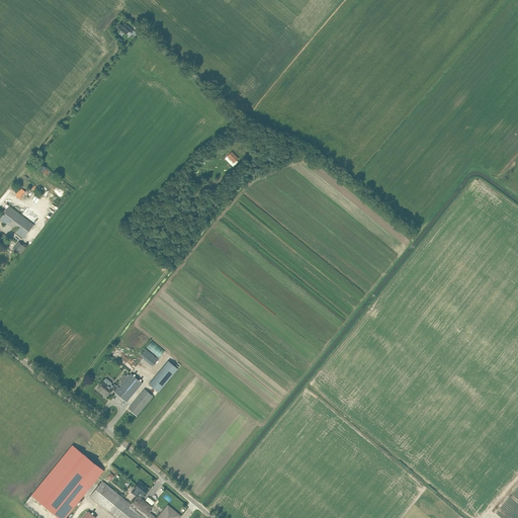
[(134,30),(124,23),(122,25),(119,23),(116,27),(126,34),(128,31),(132,32),(134,30)]
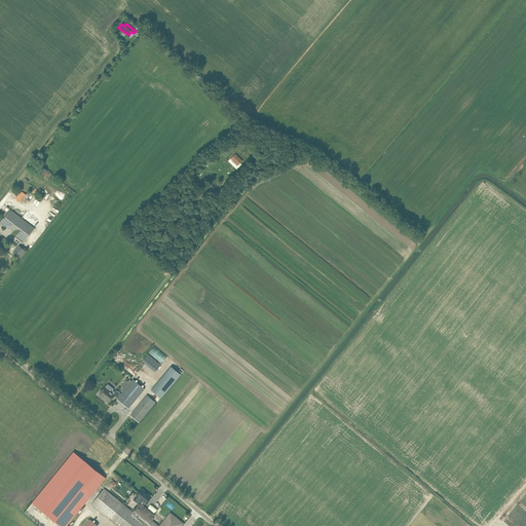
[(231,158),(237,165),(242,160),(235,154),(231,158)]
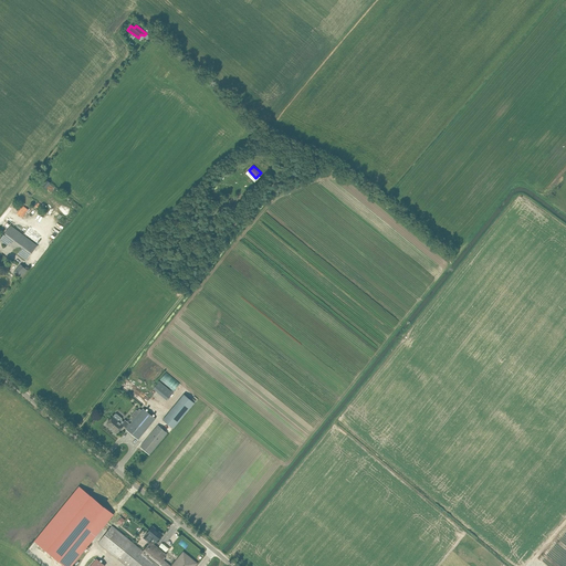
[(23,206),(17,213),(22,218),(28,210),(23,206)]
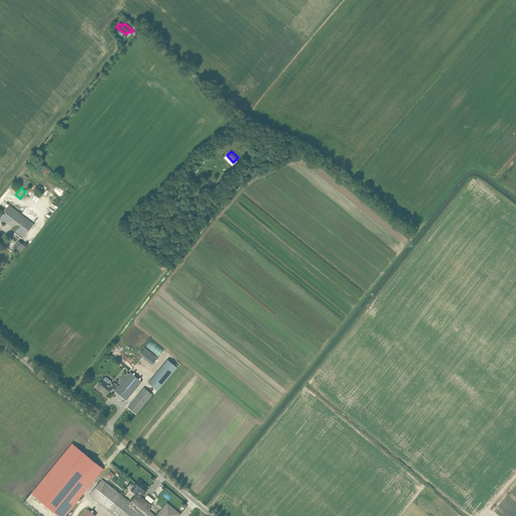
[(24,238),(33,224),(9,206),(0,218),(0,219),(6,224),(7,223),(13,228),(12,229),(24,238)]
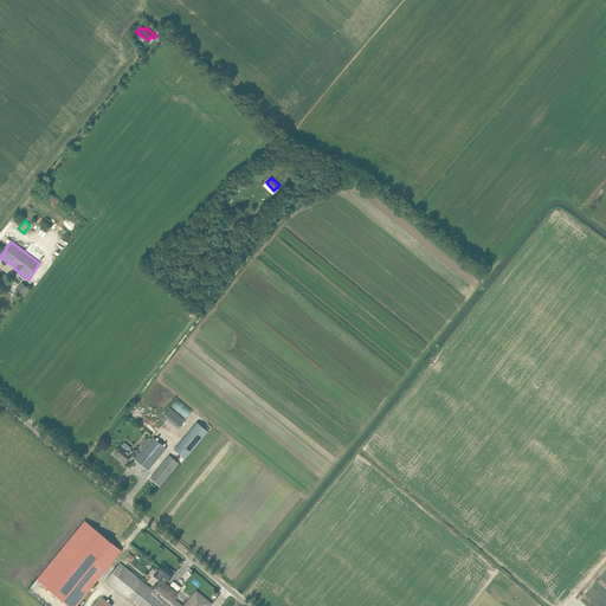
[(21,283),(14,292),(21,298),(28,289),(21,283)]
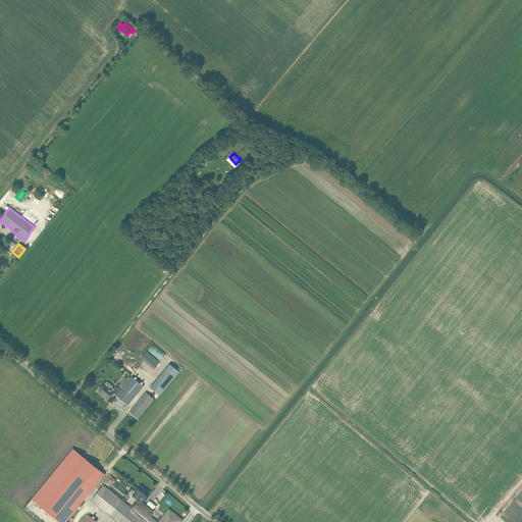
[(153,343),(147,350),(160,360),(165,354),(153,343)]
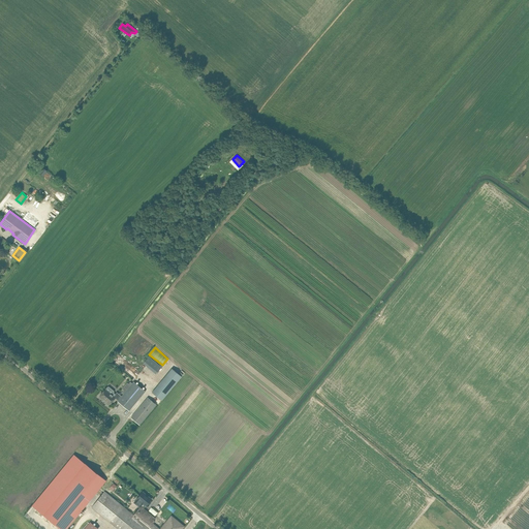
[(149,356),(143,364),(156,374),(161,367),(149,356)]
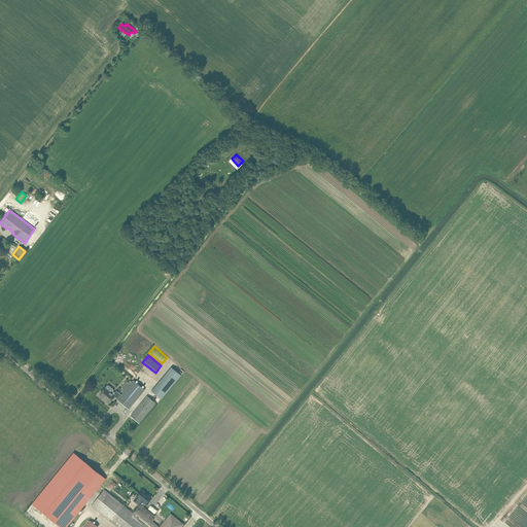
[(181,375),(171,367),(163,378),(151,391),(157,396),(161,399),(181,375)]
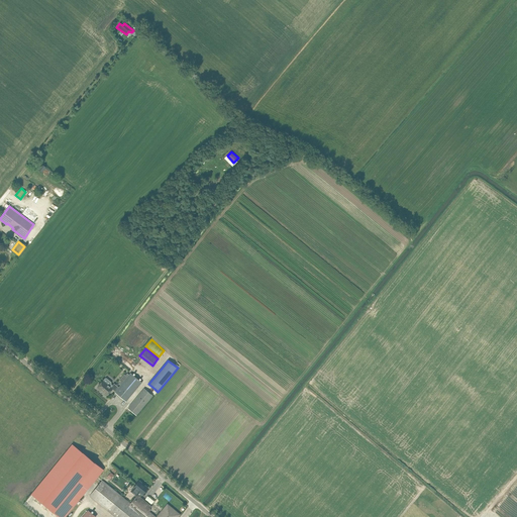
[(97,388),(103,393),(107,396),(113,388),(116,391),(115,393),(126,402),(141,383),(131,374),(119,388),(114,384),(113,385),(111,384),(111,383),(111,382),(106,378),(105,378),(97,388)]
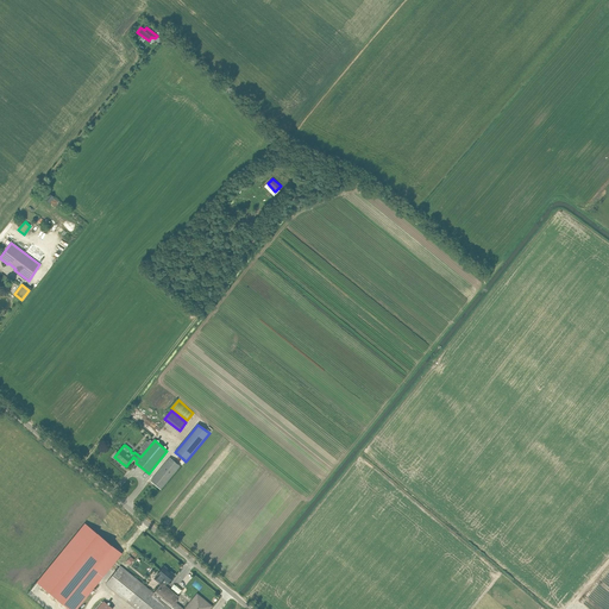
[(151,481),(161,489),(180,466),(170,458),(151,481)]
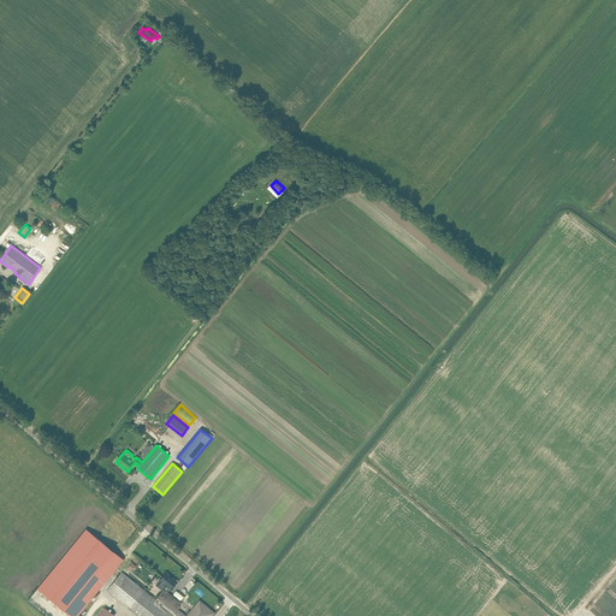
[(87,529),(39,588),(71,615),(76,615),(123,560),(87,529)]
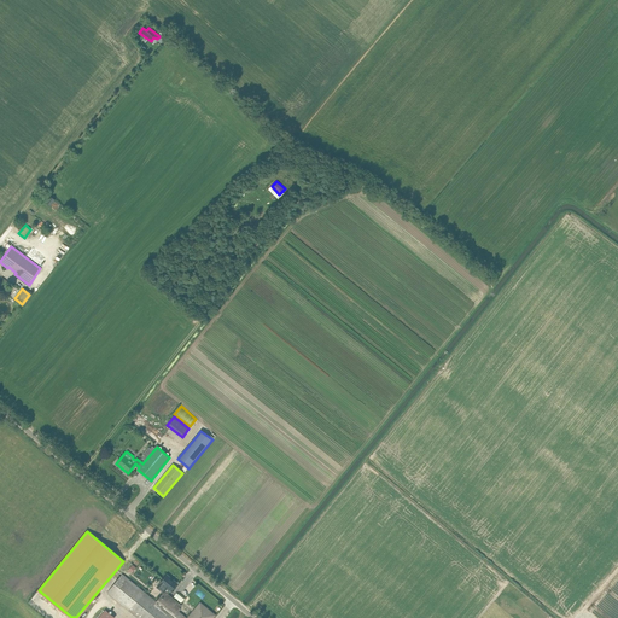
[(108,593),(138,617),(211,617),(211,616),(211,614),(211,613),(210,613),(210,612),(210,611),(209,611),(209,610),(208,610),(208,608),(207,608),(207,607),(205,607),(204,607),(203,607),(200,606),(200,607),(199,607),(198,607),(197,607),(196,608),(194,610),(193,611),(194,612),(192,617),(186,617),(178,611),(178,610),(179,611),(181,610),(180,608),(181,606),(173,599),(172,600),(167,595),(170,590),(170,592),(176,584),(169,579),(170,578),(167,575),(161,582),(156,587),(163,593),(156,601),(122,573),(108,593)]
